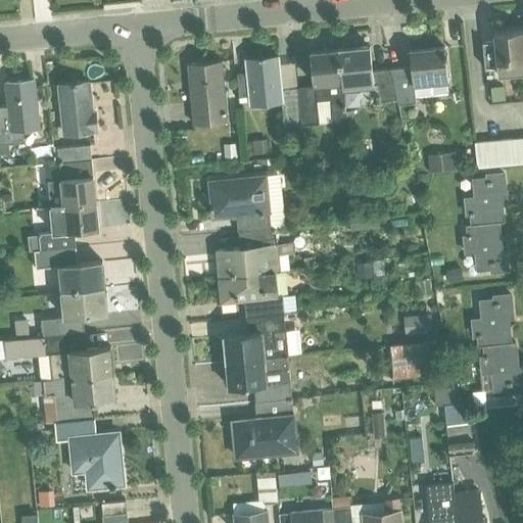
[(522,31),(494,34),(495,42),(483,43),(486,69),(497,68),(498,76),(522,74),(522,31)]
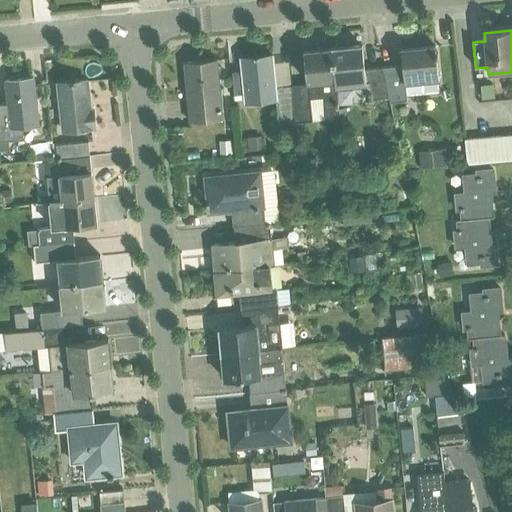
[(333,49),(337,88),(367,85),(369,101),(389,99),(383,68),(365,70),(363,46),(333,49)]
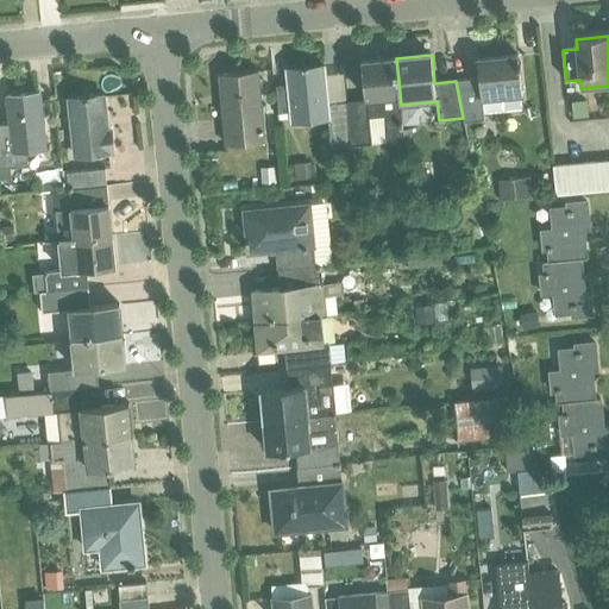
[(456,81),(463,118),(464,123),(485,121),(483,101),(525,98),(521,64),(520,64),(519,56),(478,60),(479,79),(456,81)]
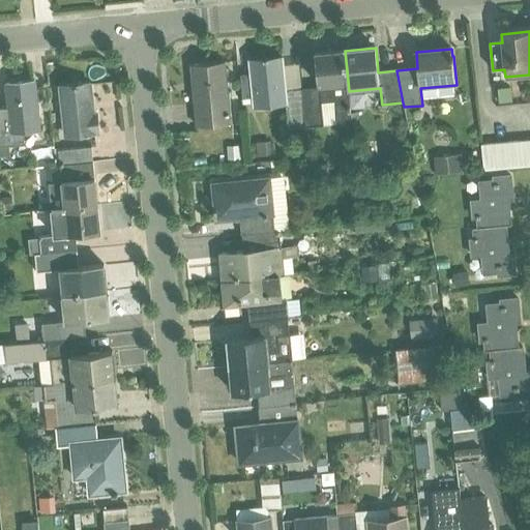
[(303,89),(306,127),(352,123),(349,91),(345,51),(316,54),(319,88),(303,89)]
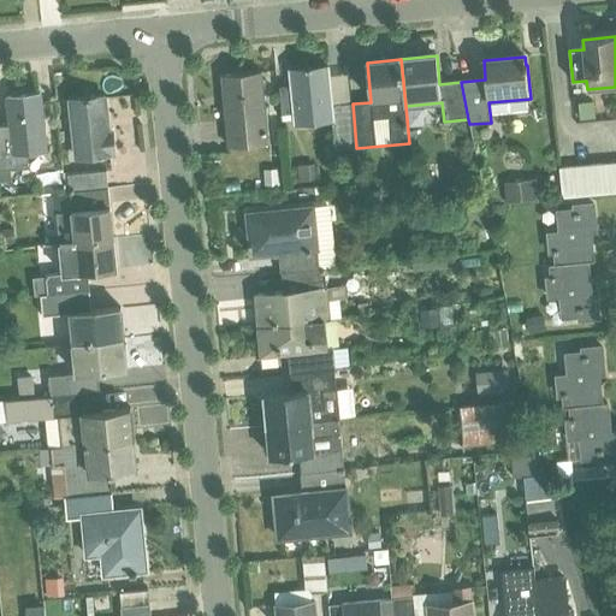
[(332,106),(330,77),(329,67),(313,69),(312,67),(307,69),(290,71),(291,86),(280,87),(283,120),(294,119),(295,125),(336,122),(338,150),(356,148),(353,104),(350,105),(332,106)]
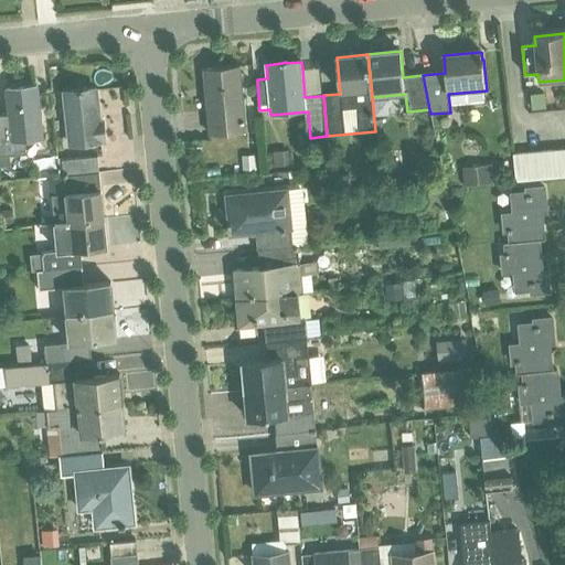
[(240,66),(204,70),(211,136),(246,132),(240,66)]
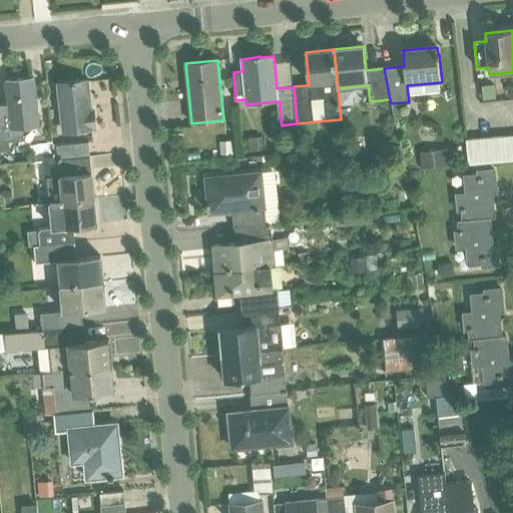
[(277,88),(292,87),(290,62),(275,64),(277,88)]
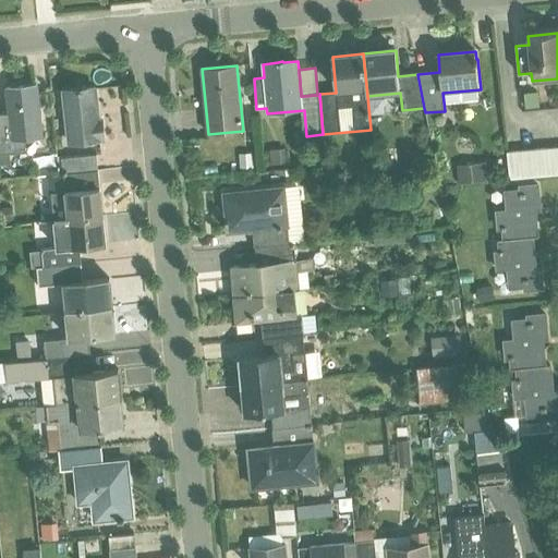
[(243,73),(246,101),(255,100),(252,72),(243,73)]
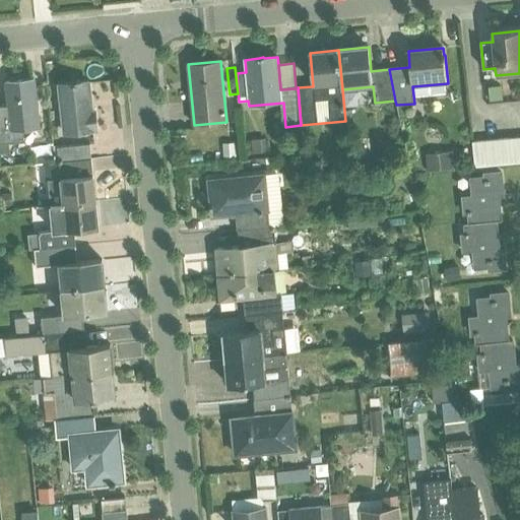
[(0,107),(0,153),(10,153),(9,143),(25,142),(24,131),(40,129),(35,80),(6,82),(8,107),(0,107)]
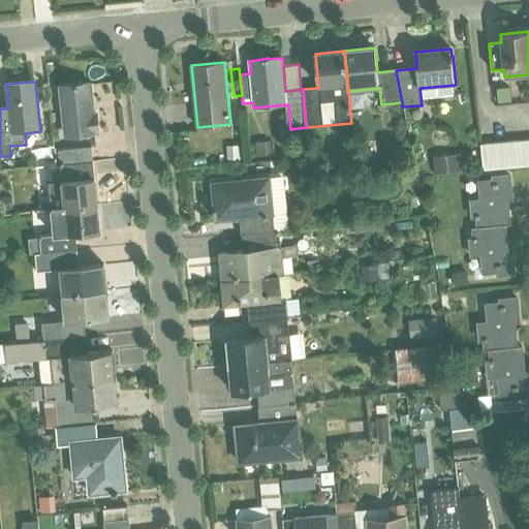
[(90,84),(61,87),(66,135),(99,132),(97,114),(94,114),(90,84)]
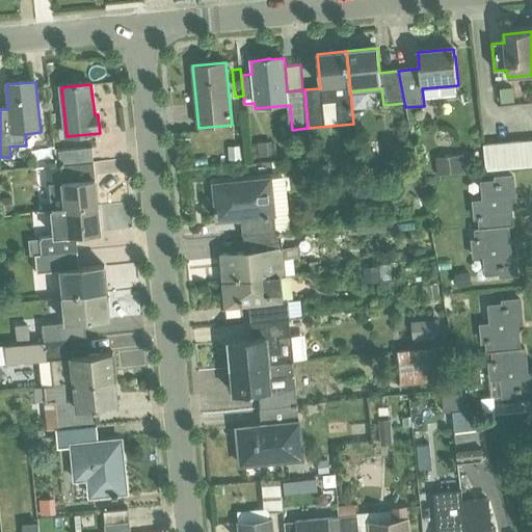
[(513,88),(500,90),(501,105),(515,103),(513,88)]
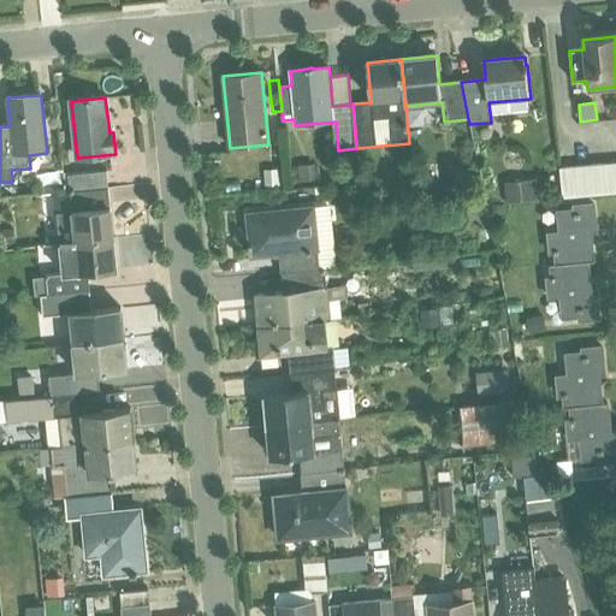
[(615,163),(560,169),(563,199),(615,193),(615,163)]
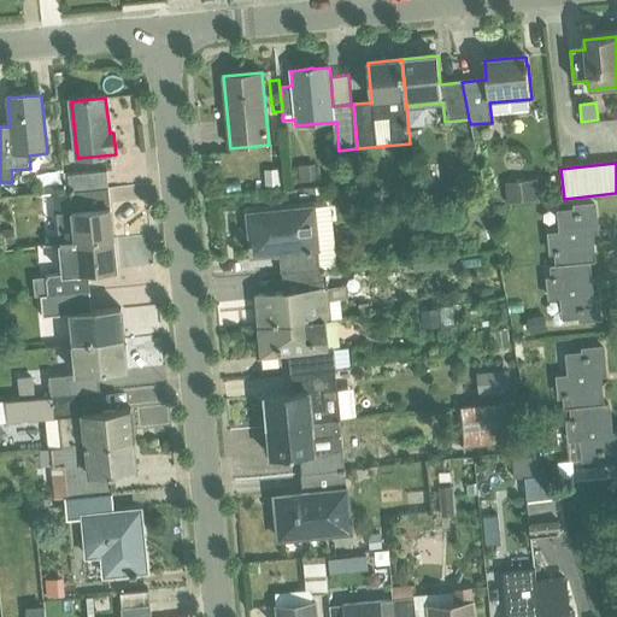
[(316,165),(298,166),(299,183),(317,181),(316,165)]
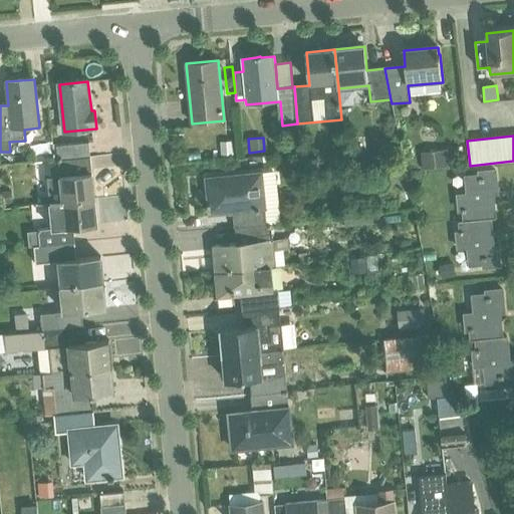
[(234,142),(221,143),(221,156),(234,155),(234,142)]
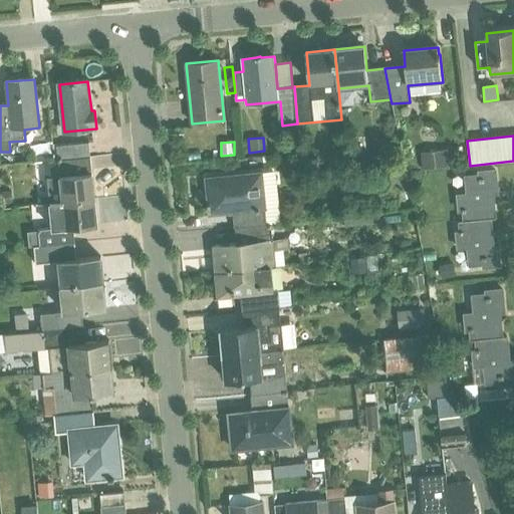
[(55,162),(90,158),(89,144),(57,147),(57,144),(53,144),(55,162)]
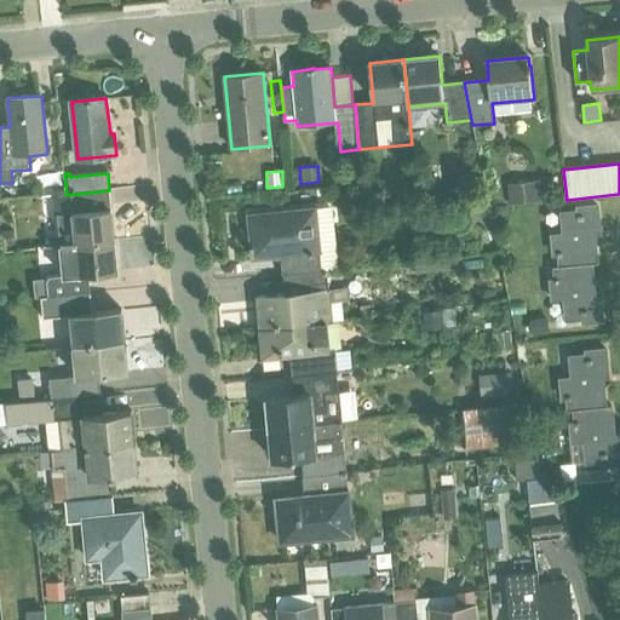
[(546,181),(507,184),(510,205),(549,201),(546,181)]
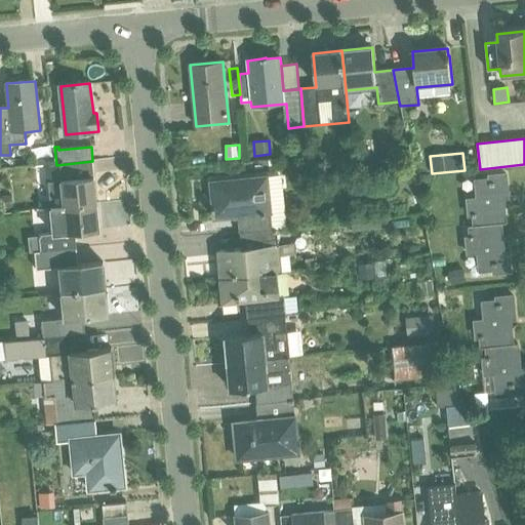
[(51,208),(97,203),(92,161),(56,165),(45,166),(46,182),(48,182),(51,208)]
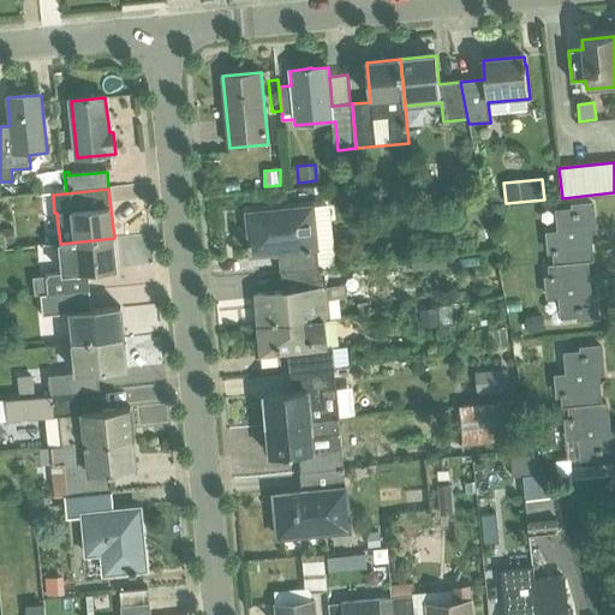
[(555,266),(587,263),(593,262),(590,232),(596,232),(593,204),(572,207),(572,209),(555,210),(557,232),(547,233),(549,254),(554,254),(555,266)]
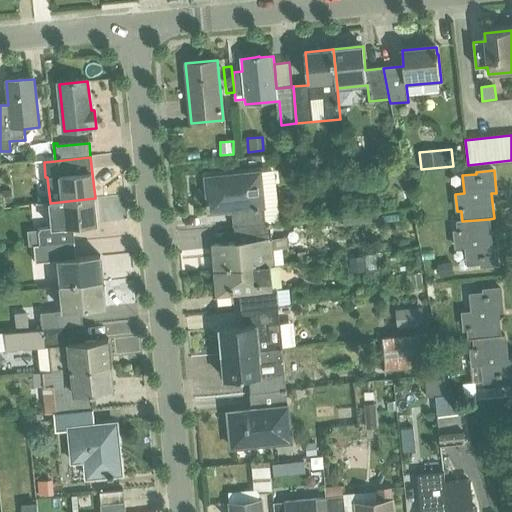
[(233,226),(271,222),(280,222),(275,171),(205,178),(207,202),(209,213),(232,211),(233,226)]
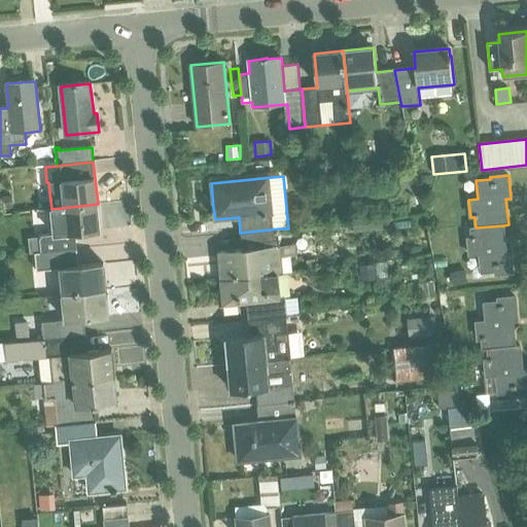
[(394,202),(386,203),(387,218),(398,216),(397,212),(408,211),(407,207),(397,208),(397,206),(395,206),(394,202)]
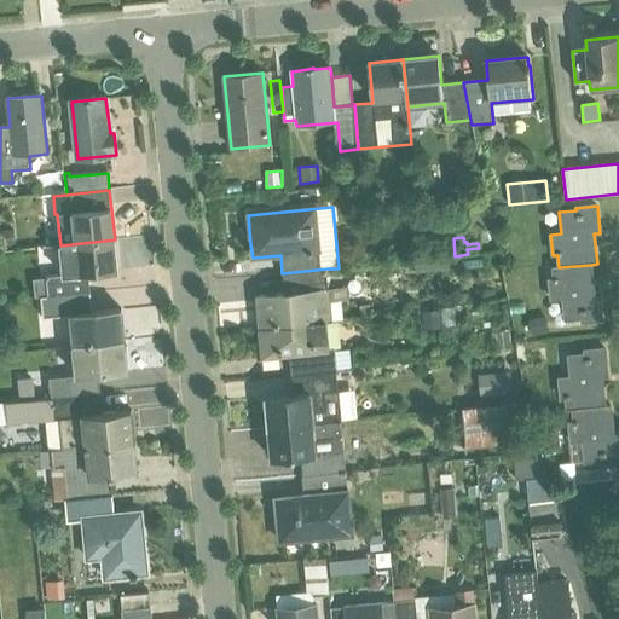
[(48,298),(90,293),(88,275),(117,272),(115,239),(61,246),(63,276),(46,278),(48,298)]
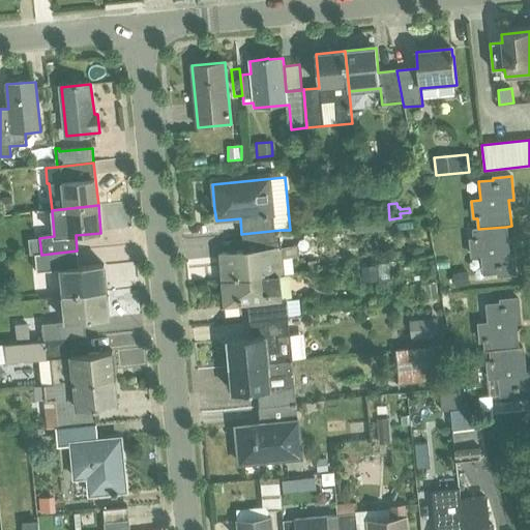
[(383,222),(355,225),(356,235),(384,232),(383,222)]
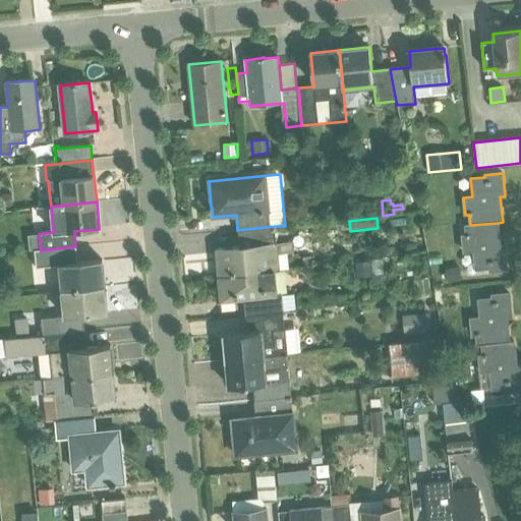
[(498,223),(470,225),(465,225),(466,235),(462,235),(463,253),(473,252),(475,270),(489,269),(489,272),(507,270),(505,246),(500,247),(498,223)]
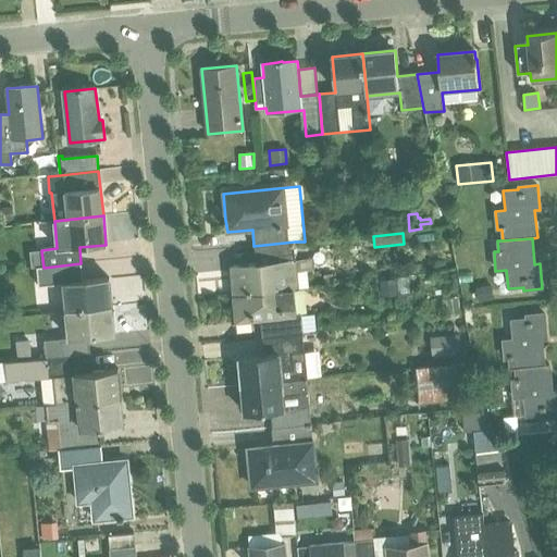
[(295,242),(254,246),(256,264),(231,267),(233,296),(295,289),(309,288),(308,271),(314,271),(312,259),(296,260),(295,242)]
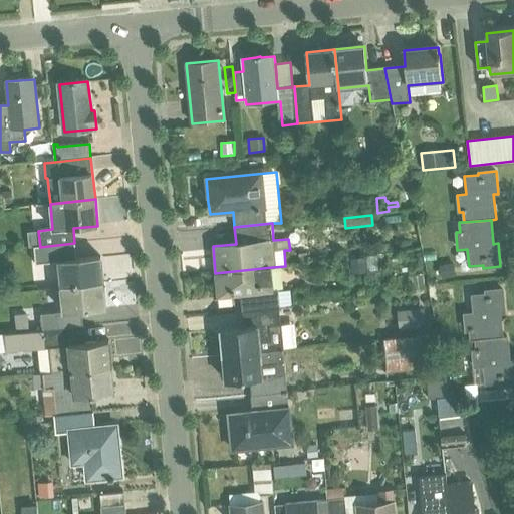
[(74,243),(40,247),(34,247),(36,265),(57,263),(60,288),(103,283),(100,257),(76,260),(74,243)]
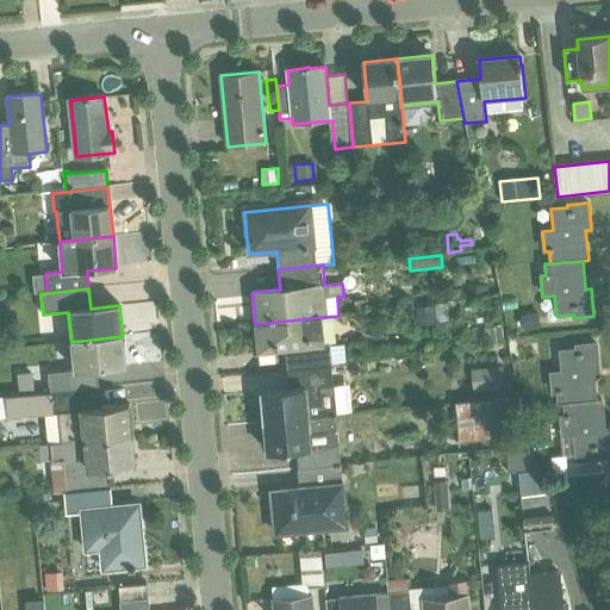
[(449,305),(416,309),(418,327),(450,324),(449,305)]
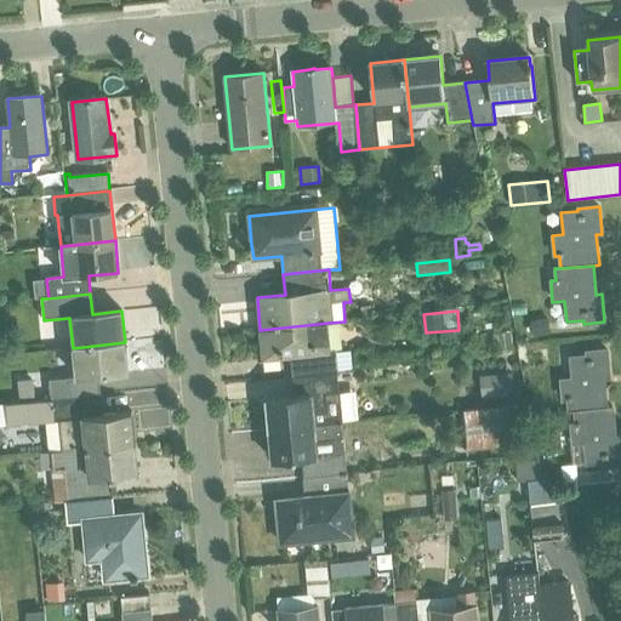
[(548,319),(531,322),(535,337),(552,335),(548,319)]
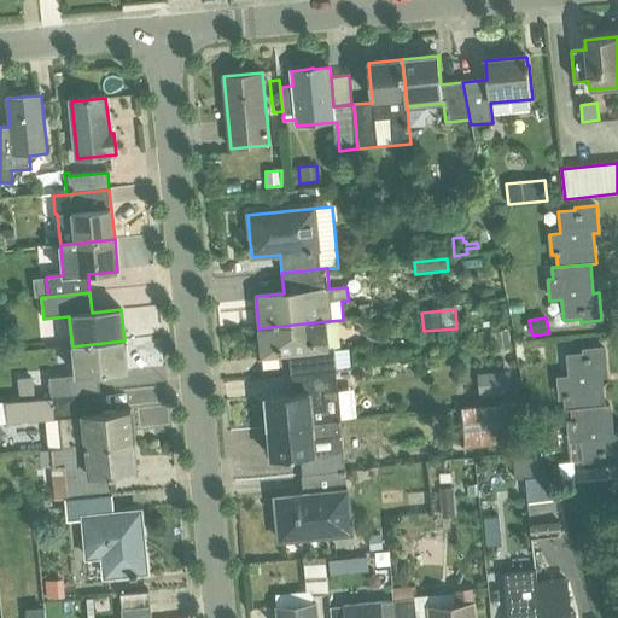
[(327,321),(258,328),(262,359),(290,356),(292,374),(336,371),(351,368),(350,349),(336,350),(336,348),(330,349),(327,321)]
